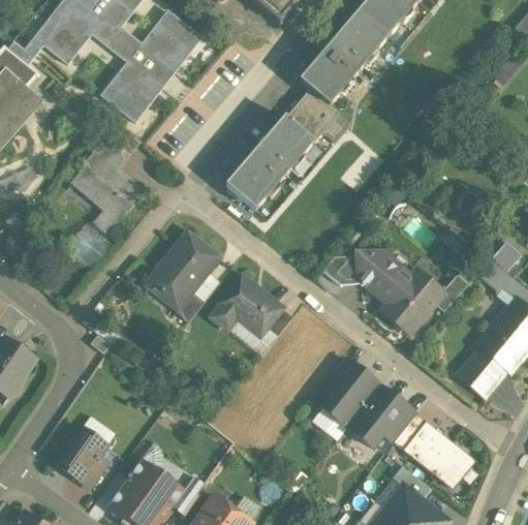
[(110,102),(133,122),(161,87),(154,82),(166,67),(173,72),(200,37),(178,19),(167,31),(156,23),(140,43),(119,27),(140,0),(61,0),(22,50),(10,40),(5,47),(27,64),(41,45),(66,65),(90,34),(124,61),(107,84),(118,92),(110,102)]
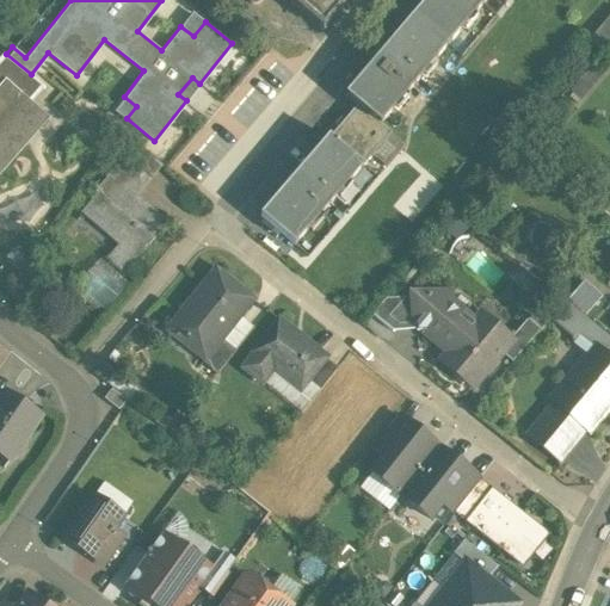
[(252,0),(256,0),(300,0),(302,2),(301,5),(302,6),(305,4),(320,18),(319,20),(320,22),(322,19),(324,20),(325,19),(324,18),(337,2),(338,4),(340,2),(338,0),(252,0)]
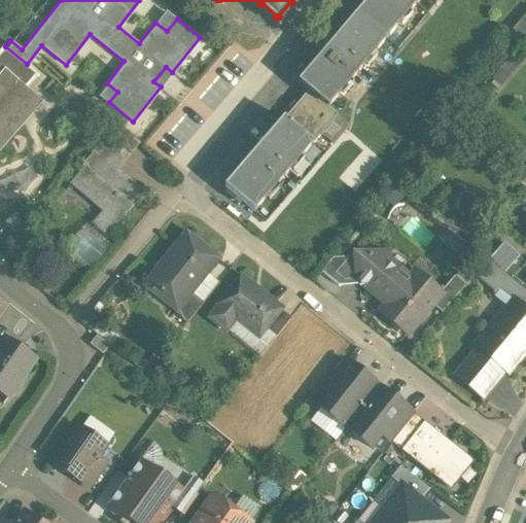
[(365,0),(297,78),(308,86),(327,104),(417,0),(365,0)]
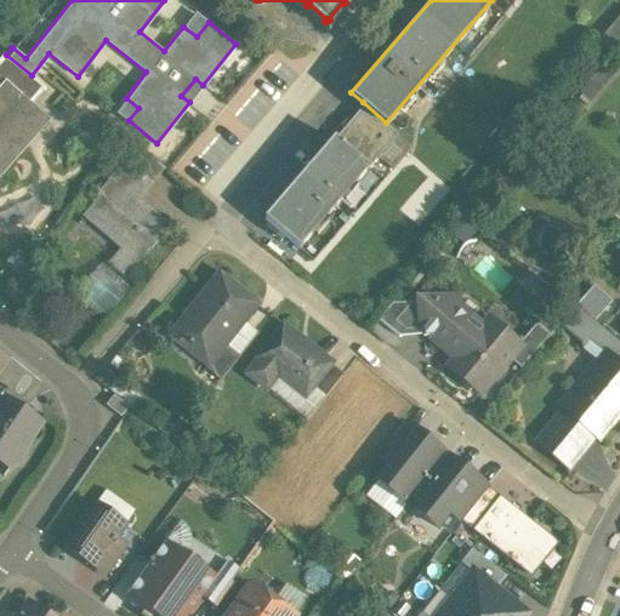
[(6,55),(3,52),(0,55),(0,86),(5,80),(29,102),(45,85),(32,75),(6,55)]
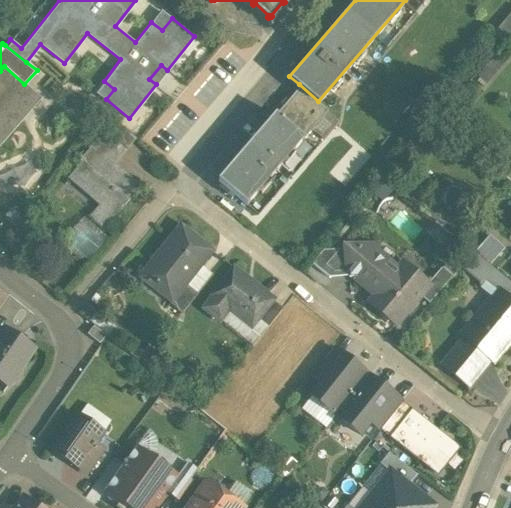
[(0,141),(38,97),(24,84),(4,66),(0,71),(0,141)]
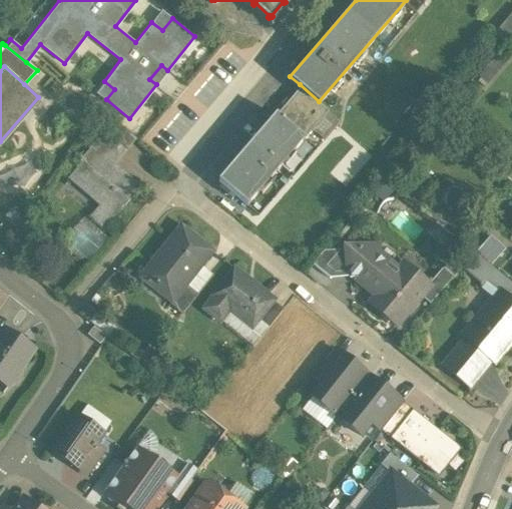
[(300,84),(276,111),(304,135),(327,108),(319,101),(300,84)]
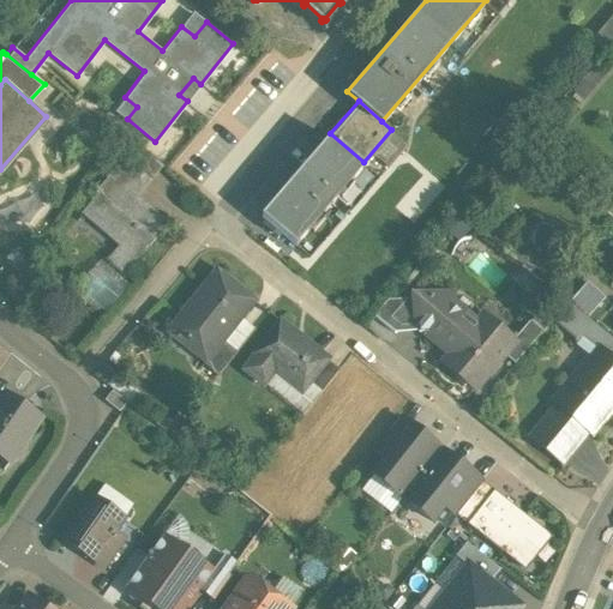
[(330,133),(329,132),(260,212),(296,242),(364,162),(330,133)]
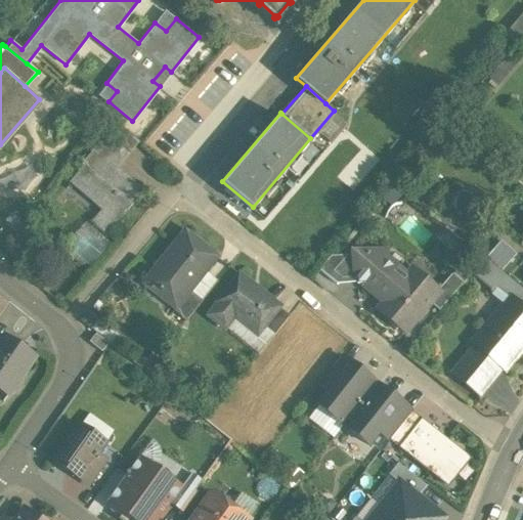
[(134,137),(114,122),(106,131),(126,147),(134,137)]
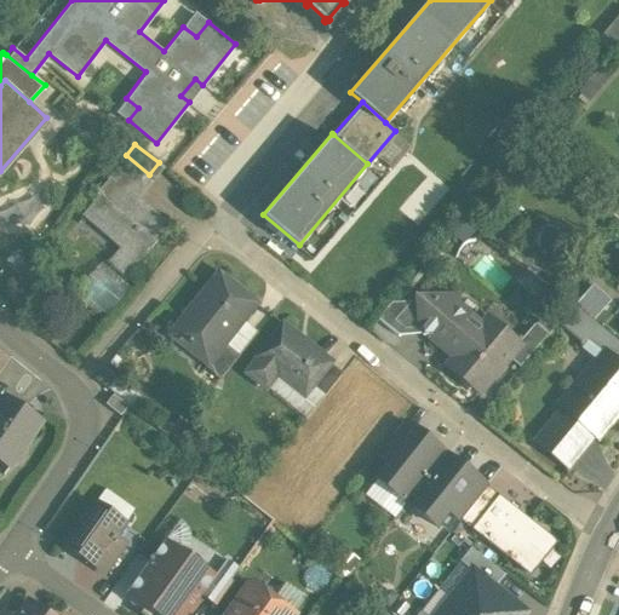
[(149,174),(126,155),(115,168),(138,188),(149,174)]
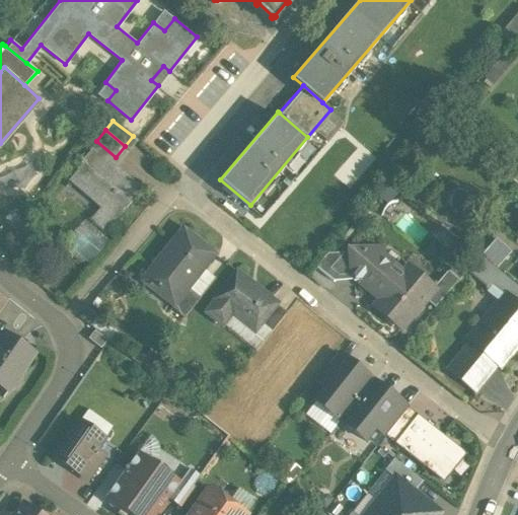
[(96,141),(81,160),(82,161),(69,177),(101,203),(91,216),(107,229),(141,187),(112,163),(116,157),(96,141)]
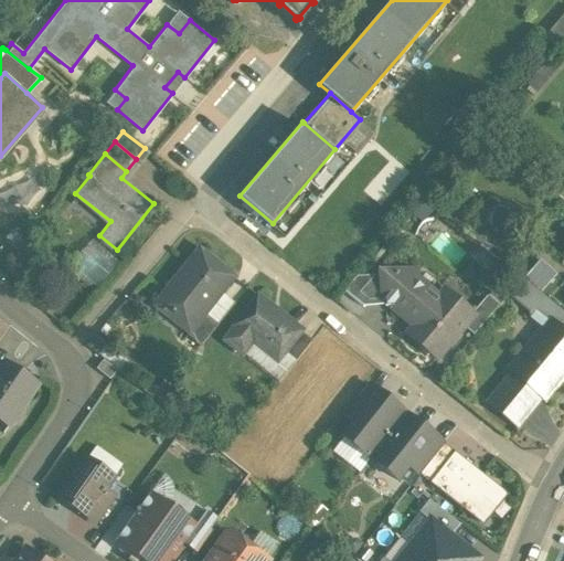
[(118,260),(92,236),(68,263),(96,286),(118,260)]
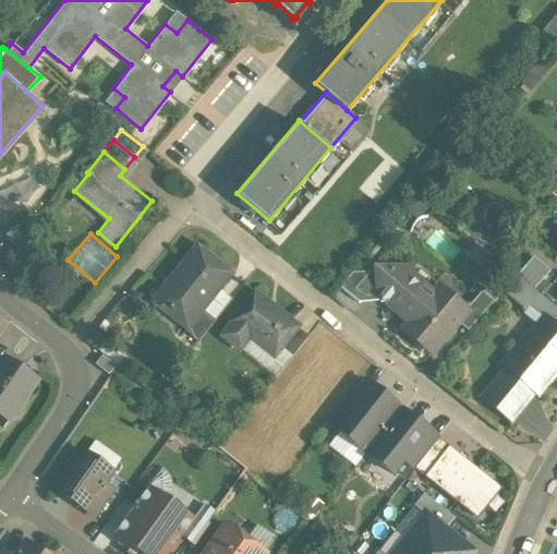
[(194,243),(150,299),(184,325),(189,321),(190,321),(201,308),(229,271),(194,243)]
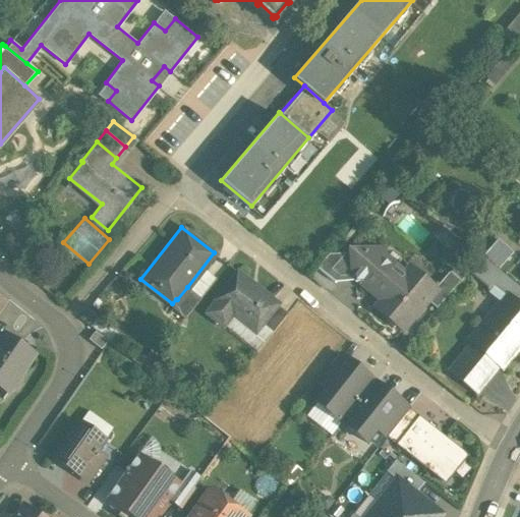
[(393,263),(382,253),(381,247),(351,250),(352,278),(352,280),(359,279),(371,288),(374,285),(385,293),(399,276),(389,268),(393,263)]
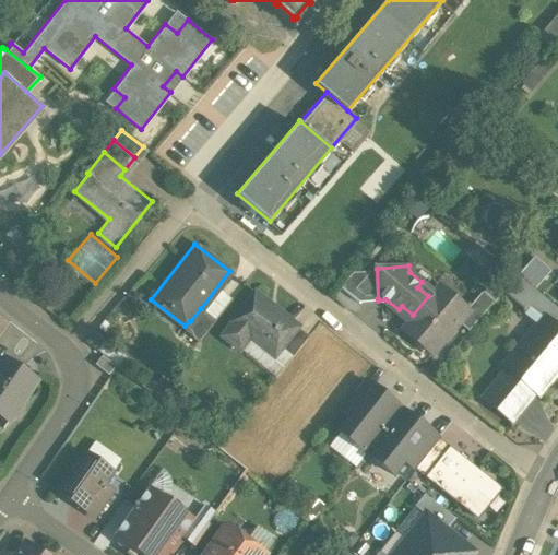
[(377,269),(351,271),(339,285),(358,300),(378,298),(377,269)]
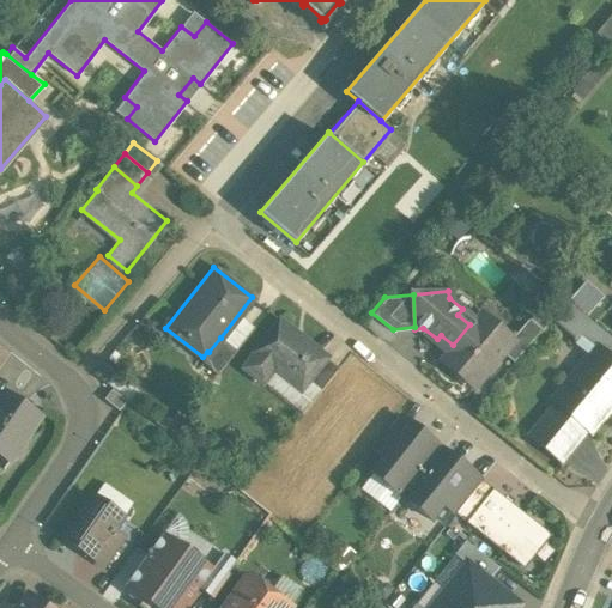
[(509,336),(480,312),(470,324),(453,345),(443,356),(474,382),(501,350),(510,338),(509,336)]
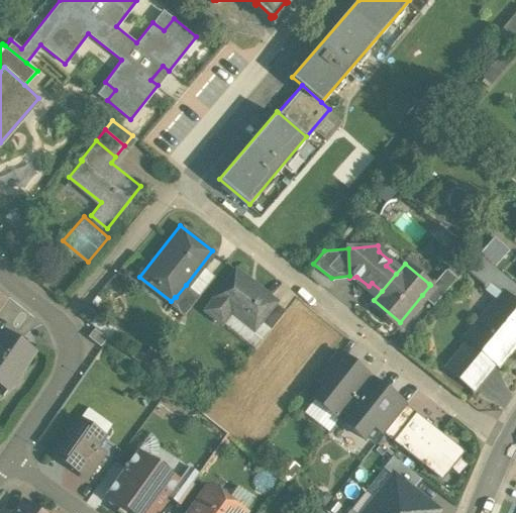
[(444,266),(429,284),(430,285),(422,295),(432,303),(456,275),(444,266)]
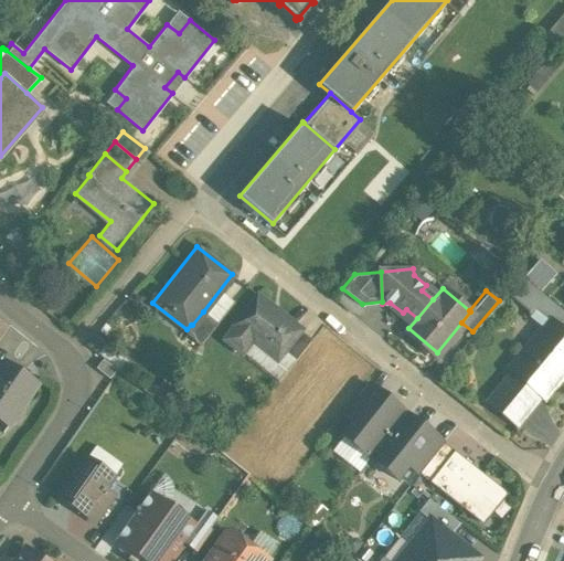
[(256,293),(232,325),(233,326),(223,338),(241,352),(251,339),(276,359),(284,350),(300,329),(301,327),(256,293)]
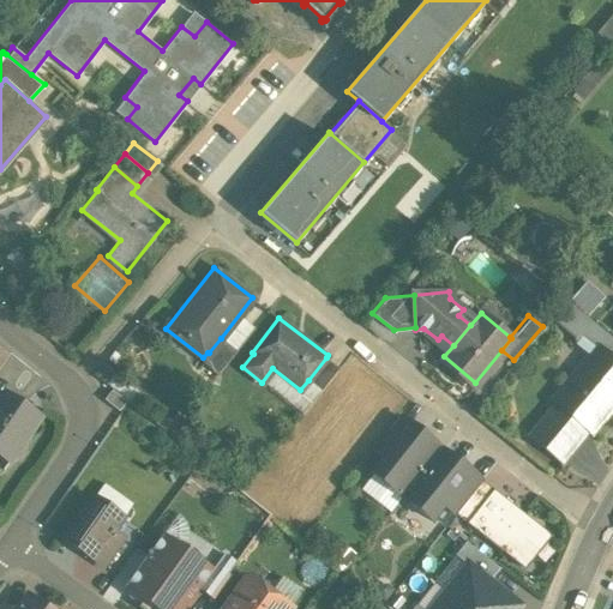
[(221,338),(209,353),(208,353),(203,357),(202,360),(216,372),(234,349),(221,338)]
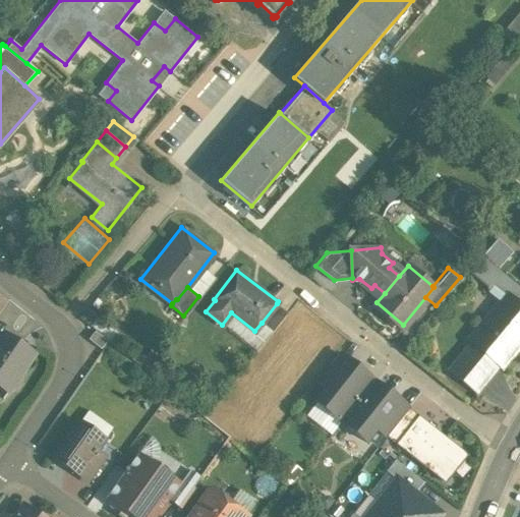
[(519,301),(515,297),(507,291),(469,336),(472,339),(499,361),(503,364),(519,342),(519,301)]
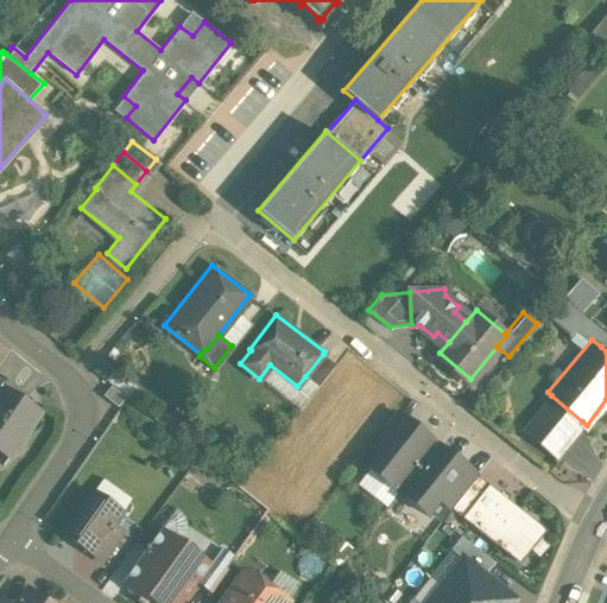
[(333,362),(323,354),(305,376),(316,383),(333,362)]
